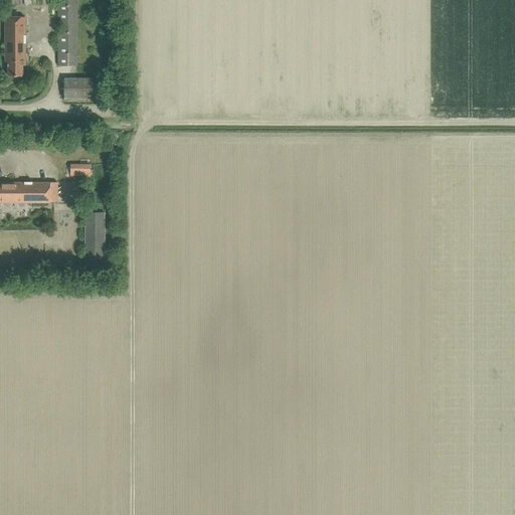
[(56,0),(57,66),(77,66),(76,0),(56,0)]
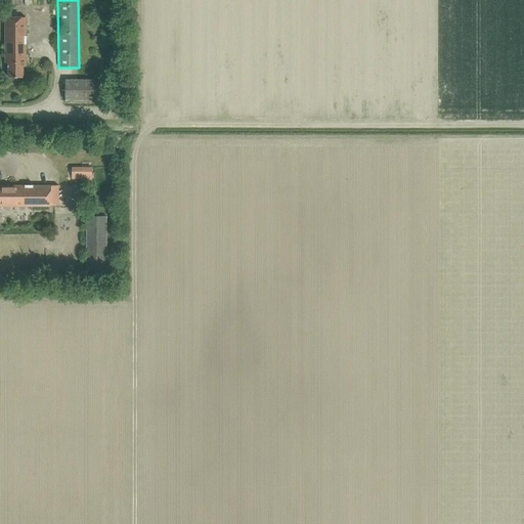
[(26,67),(25,17),(4,17),(4,62),(7,62),(8,77),(23,77),(23,67),(26,67)]
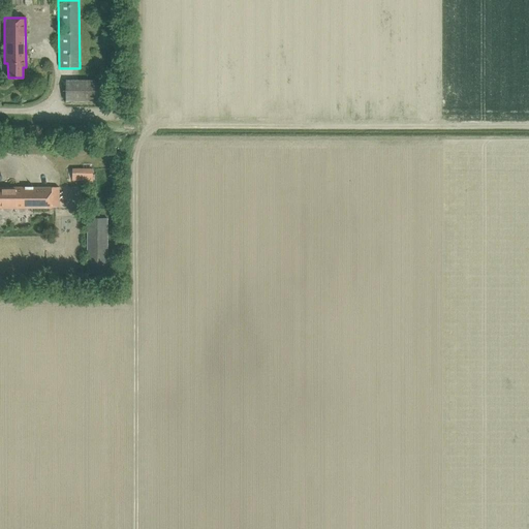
[(118,102),(118,81),(65,80),(65,101),(118,102)]
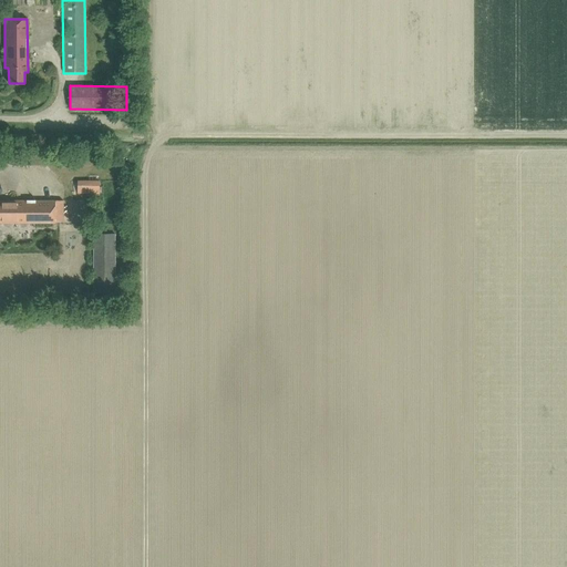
[(100,194),(100,181),(76,181),(76,194),(100,194)]
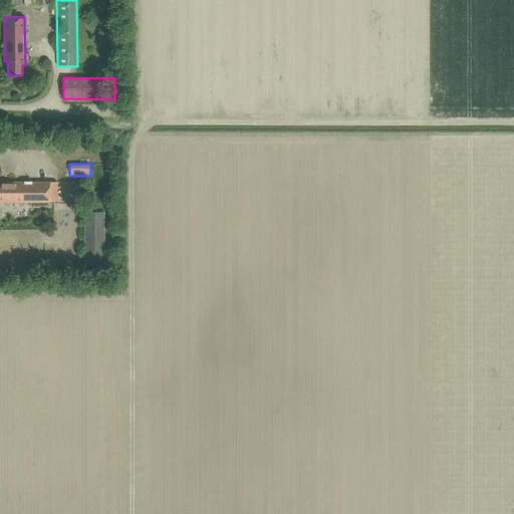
[(0,202),(50,202),(50,182),(0,182),(0,202)]
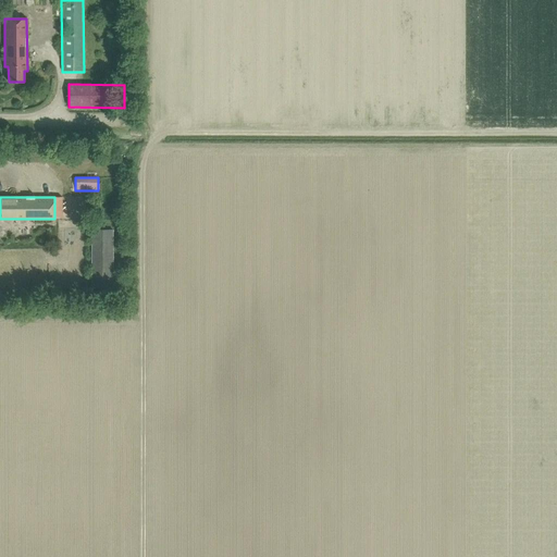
[(112,288),(113,230),(91,230),(90,288),(112,288)]
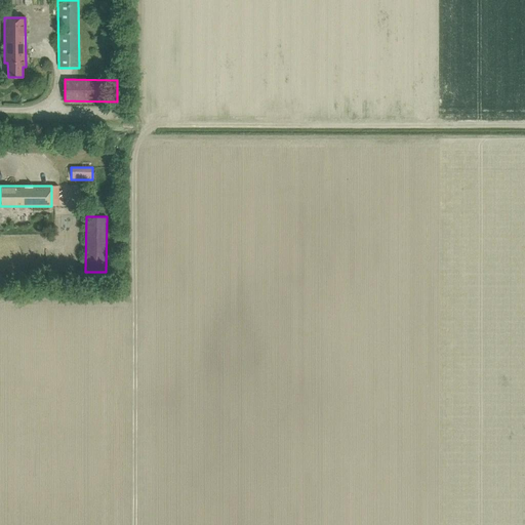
All buildings are outlined.
